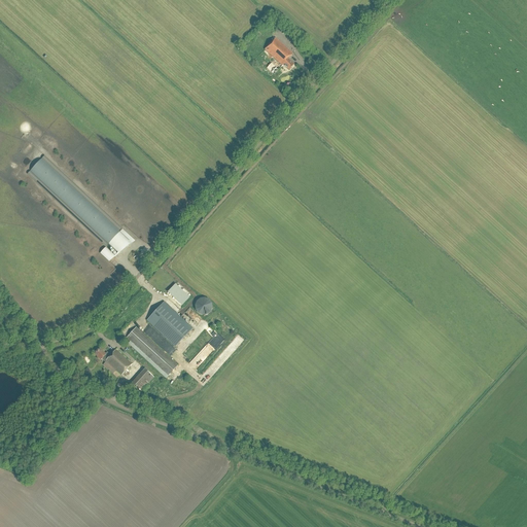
[(294,65),(288,60),(292,55),(275,38),(265,49),(282,66),(283,65),(289,71),(294,65)]
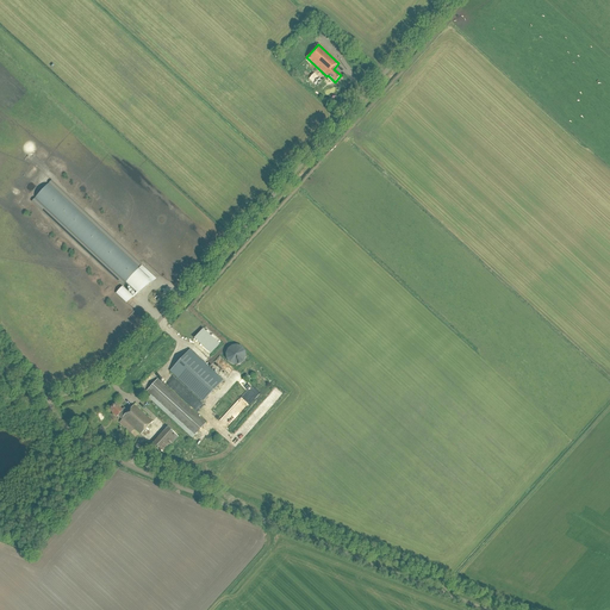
[(317,87),(323,82),(319,80),(321,79),(315,74),(309,80),(317,87)]
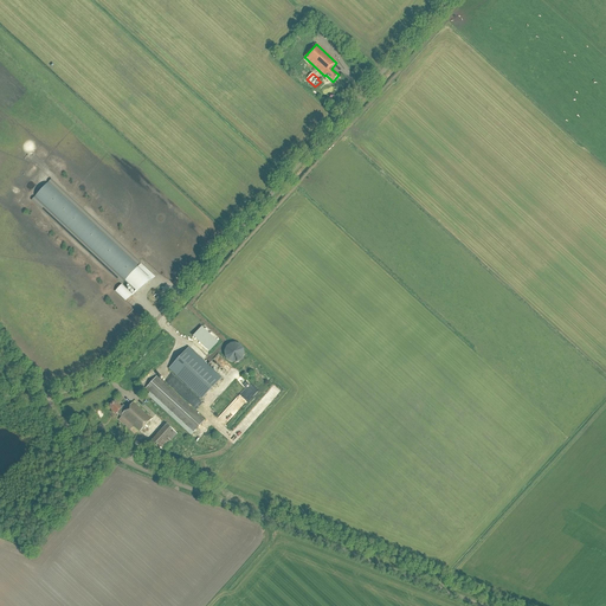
[(60,172),(47,185),(149,278),(161,265),(60,172)]
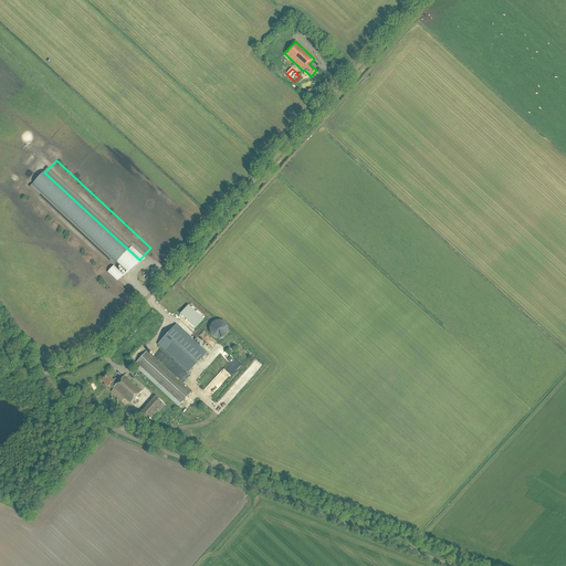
[(203,324),(188,310),(178,320),(194,335),(203,324)]
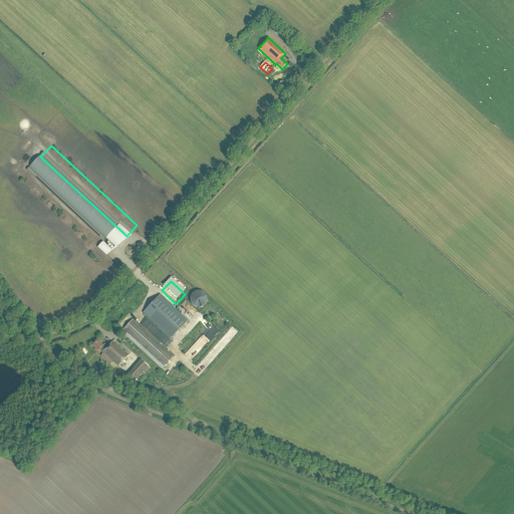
[(198,308),(202,308),(206,305),(208,301),(207,296),(204,293),(200,291),(196,292),(192,294),(191,298),(191,303),(194,306),(198,308)]
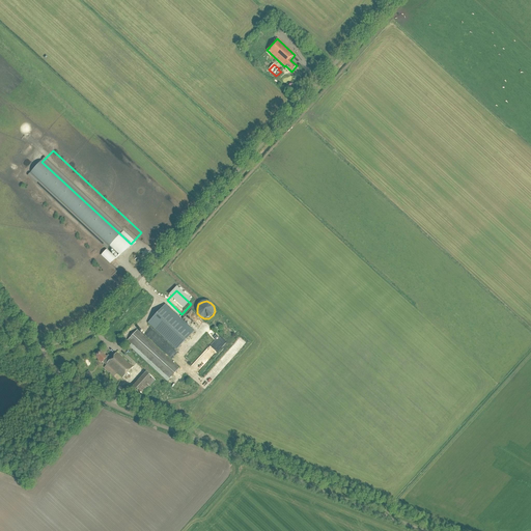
[(176,351),(194,331),(166,305),(148,324),(176,351)]
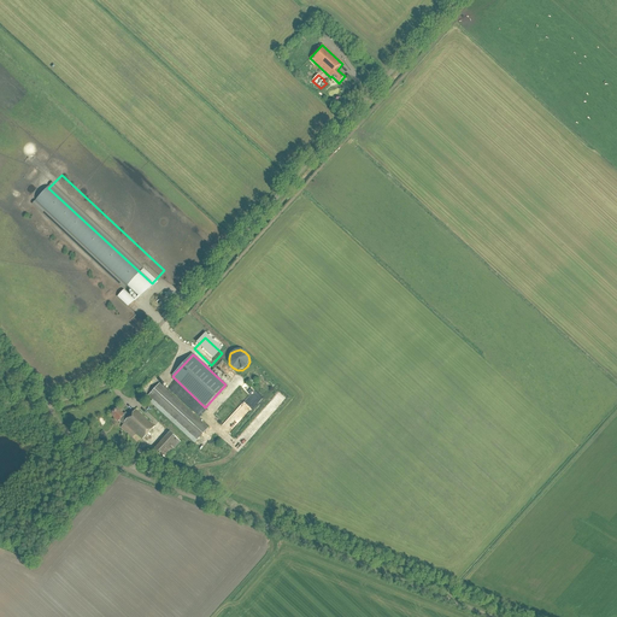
[(198,441),(209,429),(159,383),(148,395),(198,441)]
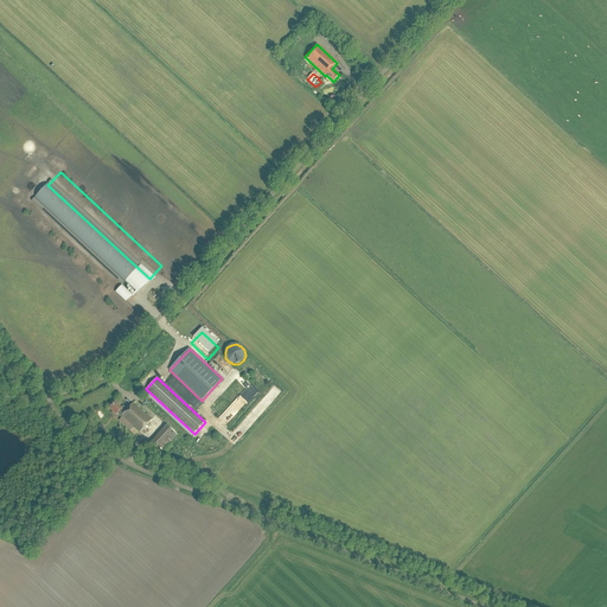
[(260,417),(281,395),(275,389),(253,410),(260,417)]
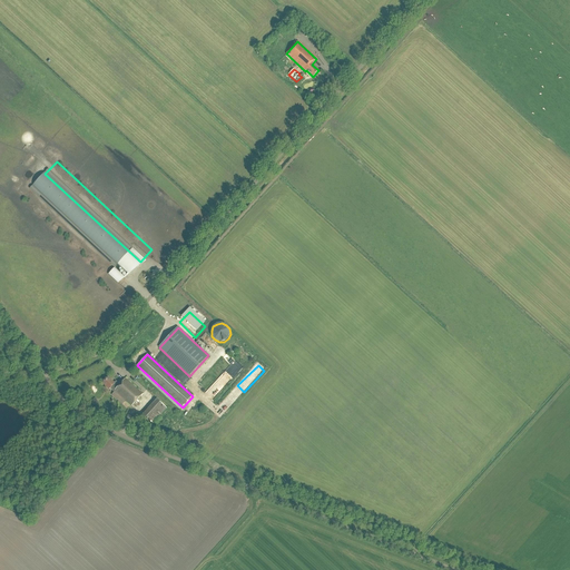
[(114,366),(109,369),(115,375),(119,372),(114,366)]
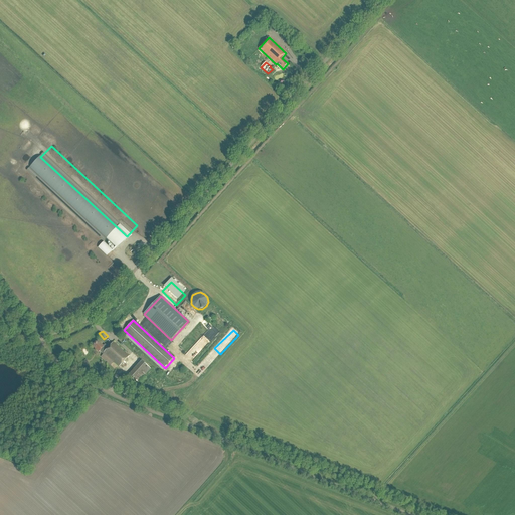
[(192,350),(198,356),(217,337),(212,332),(192,350)]
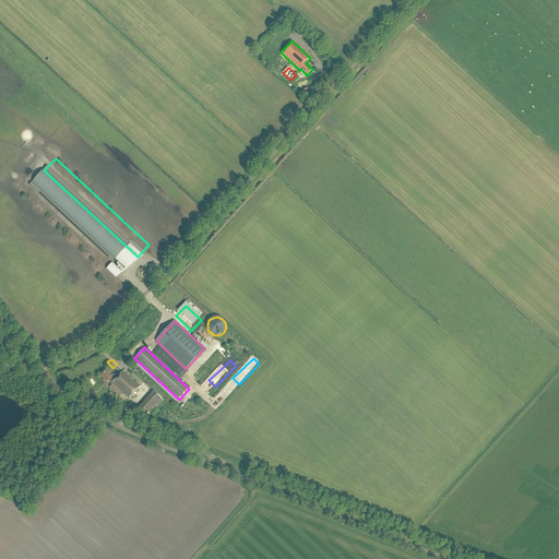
[(135,367),(150,380),(152,378),(138,365),(135,367)]
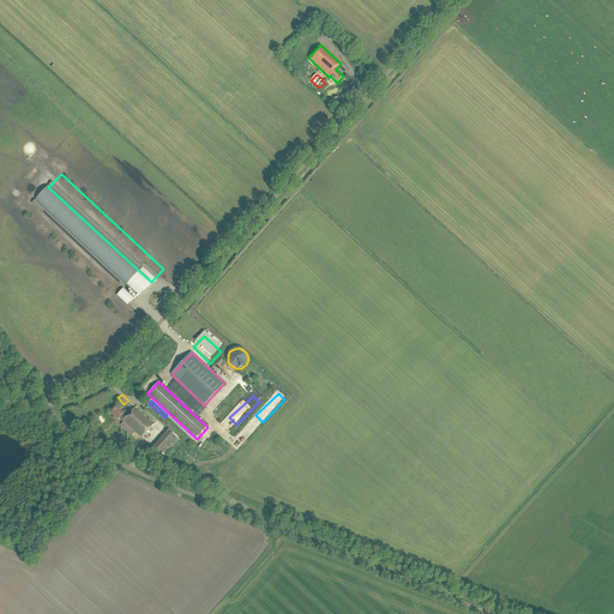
[(124,413),(115,405),(109,413),(118,420),(119,419),(122,422),(124,421),(140,437),(154,425),(134,408),(128,414),(125,411),(124,413)]
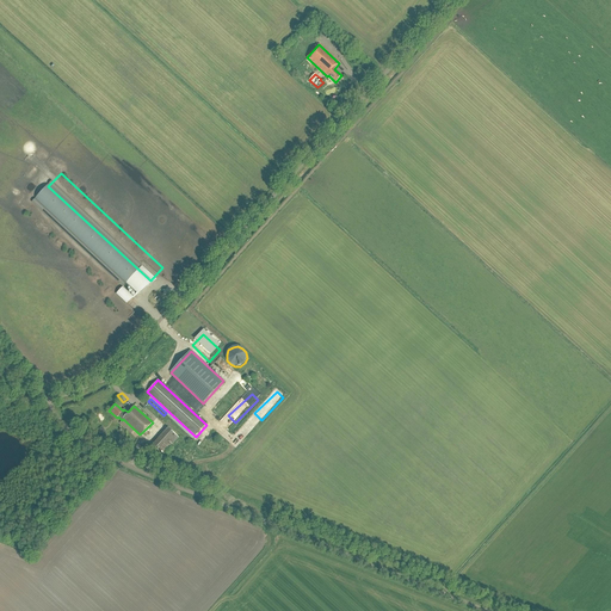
[(149,430),(155,434),(160,426),(155,423),(149,430)]
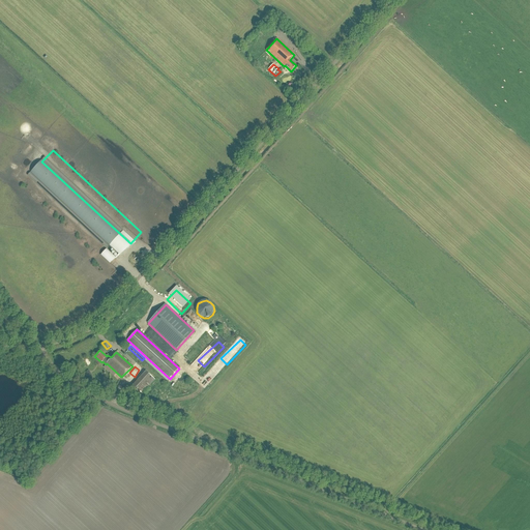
[(142,395),(155,380),(146,371),(131,386),(142,395)]
